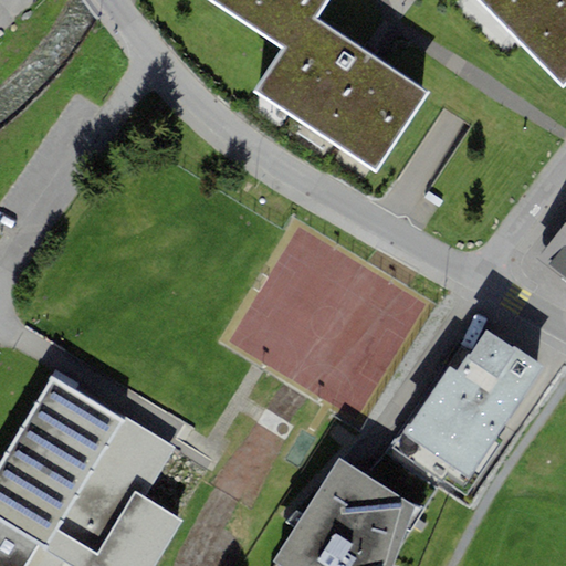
[(327,0),(210,0),(283,48),(292,54),(315,19),(327,0)]
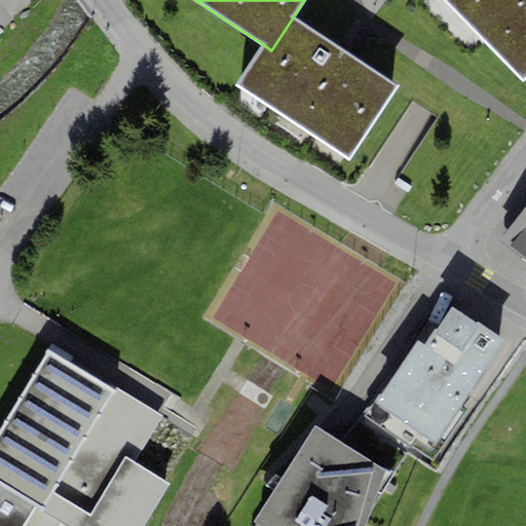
[(525,78),(525,0),(445,0),(523,82),(525,78)]
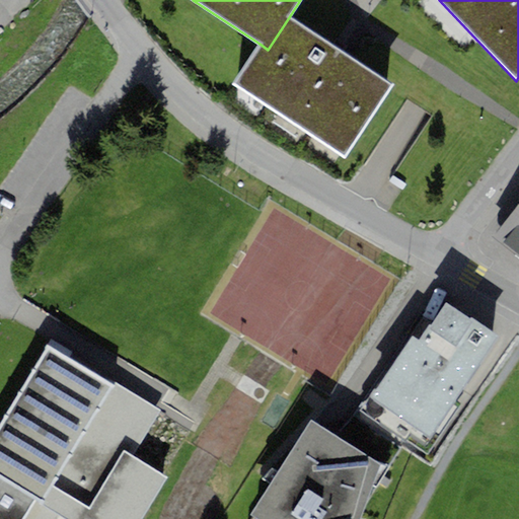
[(391,86),(289,17),(268,50),(260,44),(233,82),(345,157),(391,86)]
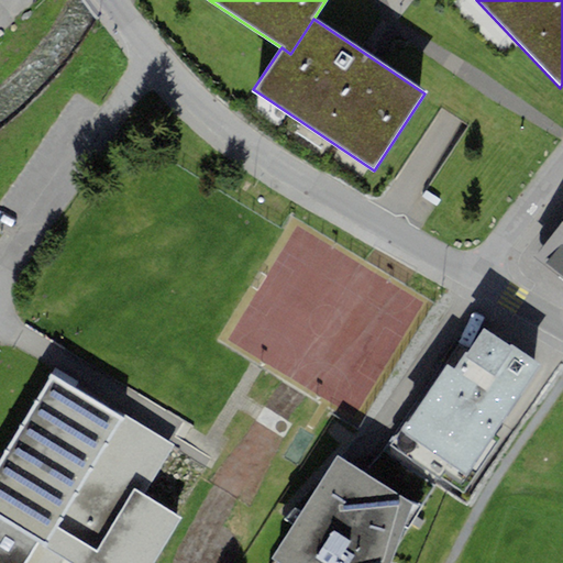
[(562,276),(562,217),(536,255),(537,256),(536,256),(562,276)]
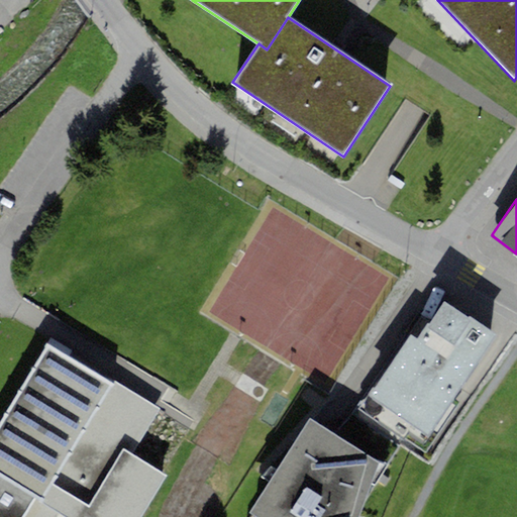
[(453,398),(495,334),(444,302),(429,326),(426,324),(416,339),(410,335),(375,390),(373,389),(358,410),(424,452),(457,401),(453,398)]
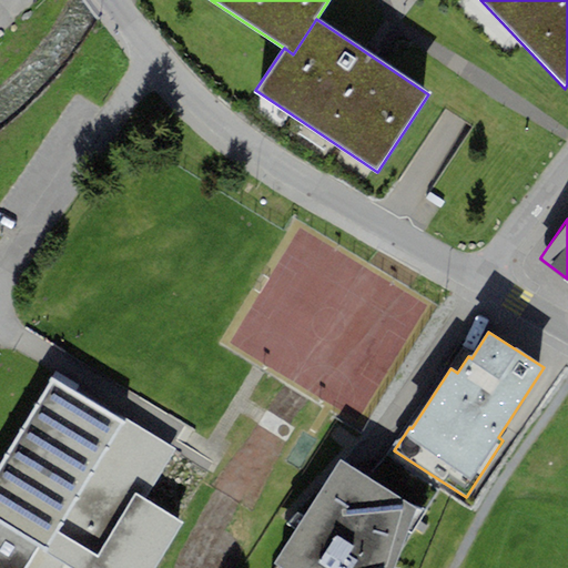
[(0,567),(154,567),(182,524),(143,498),(176,450),(125,419),(123,423),(52,377),(0,463),(0,567)]
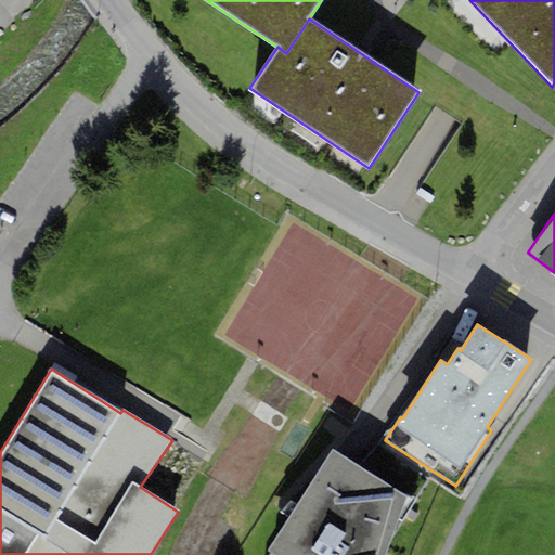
[(414,500),(333,450),(268,550),(272,553),(270,554),(385,554),(392,536),(414,500)]
